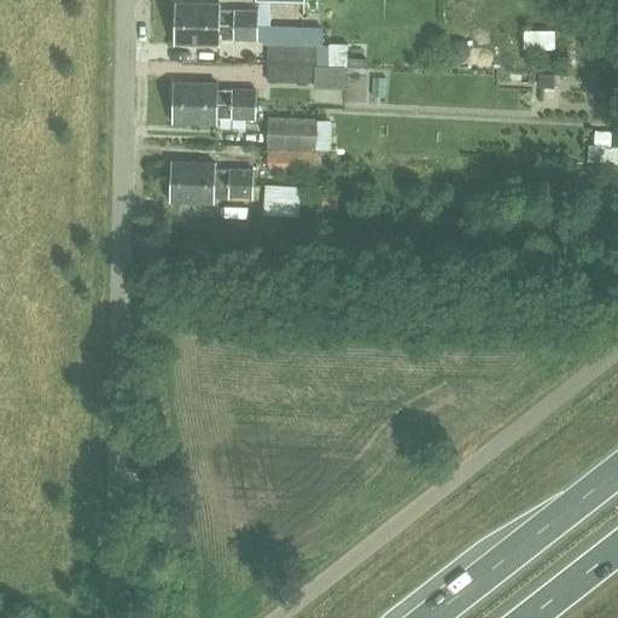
[(220,5),(178,4),(178,24),(260,25),(260,11),(220,10),(220,5)]
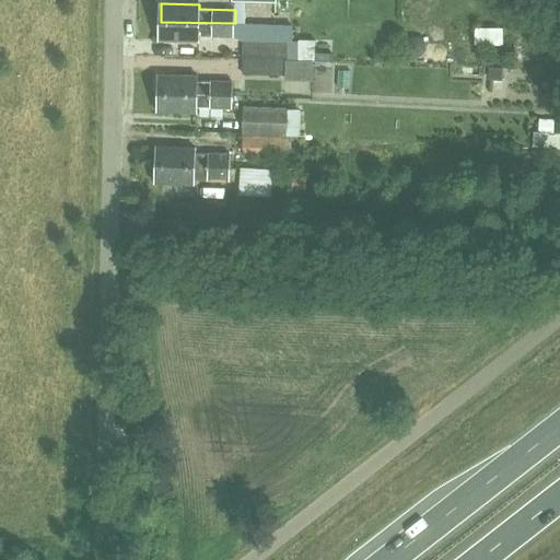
[(235,23),(161,22),(160,41),(199,41),(199,36),(212,36),(212,37),(234,37),(244,42),(261,42),(287,42),(293,43),(294,25),(235,23)]
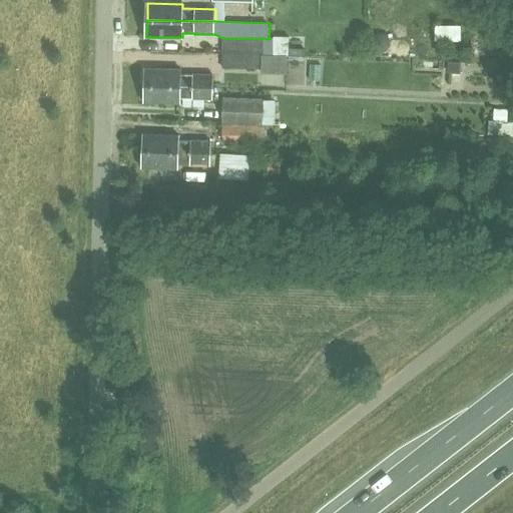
[(276,56),(288,56),(288,33),(276,33),(276,39),(276,56)]
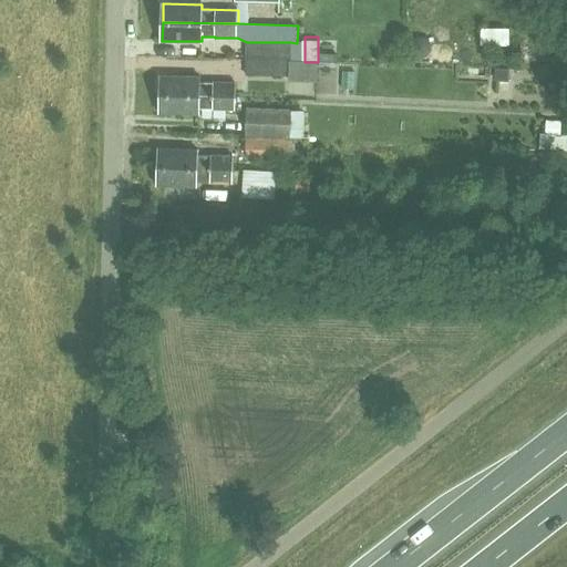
[(424,37),(416,38),(411,44),(412,52),(419,57),(426,55),(431,50),(430,42),(424,37)]
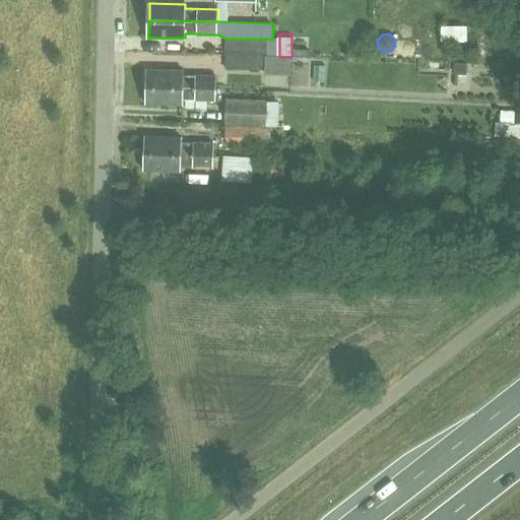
[(243,39),(226,39),(225,55),(225,70),(242,70),(243,39)]
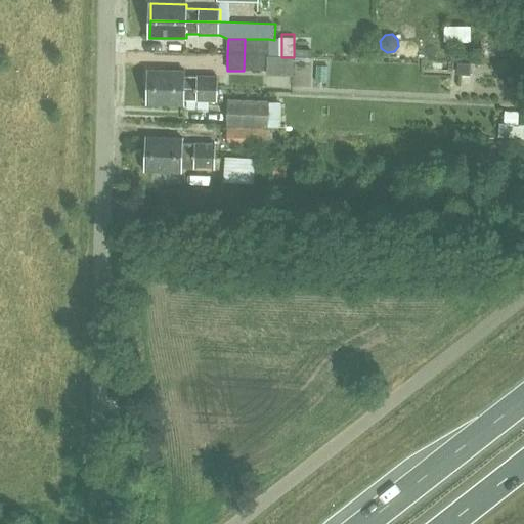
[(320,82),(323,67),(309,63),(306,79),(320,82)]
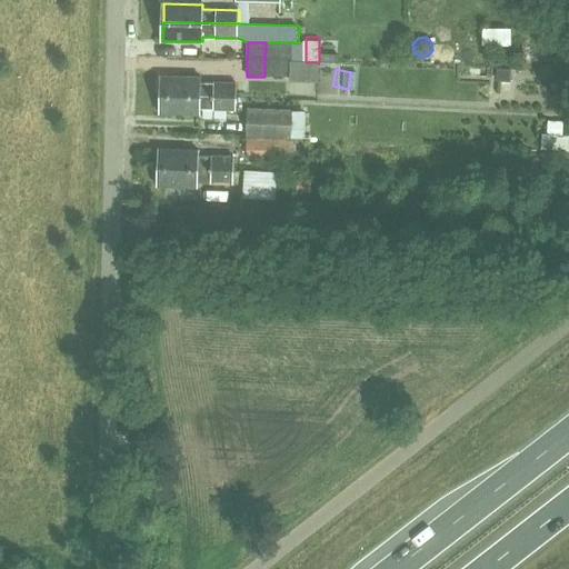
[(512,82),(513,70),(498,69),(497,81),(512,82)]
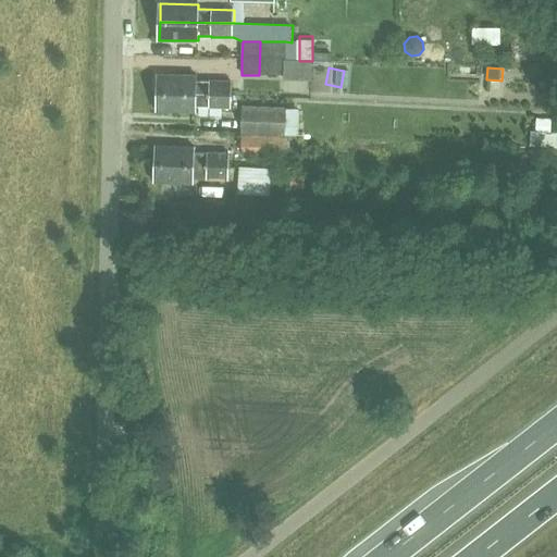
[(197,75),(158,75),(158,94),(232,95),(232,82),(210,81),(197,81),(197,75)]
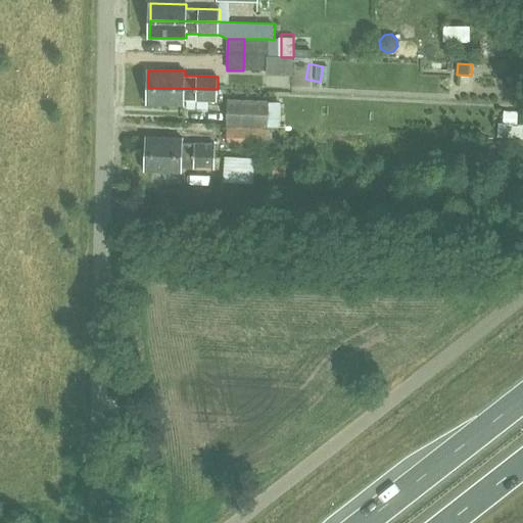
[(218,89),(148,88),(147,104),(185,105),(185,101),(218,102),(218,89)]
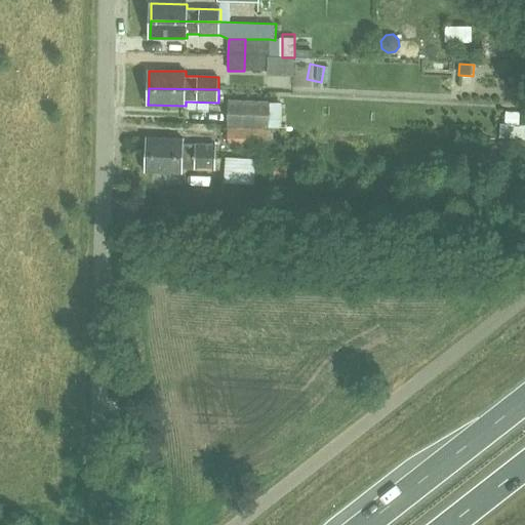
[(229,96),(228,123),(269,125),(270,97),(229,96)]
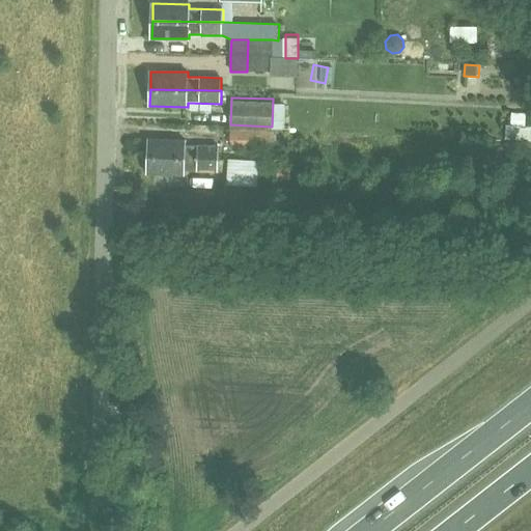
[(511,112),(510,129),(525,129),(526,112),(511,112)]
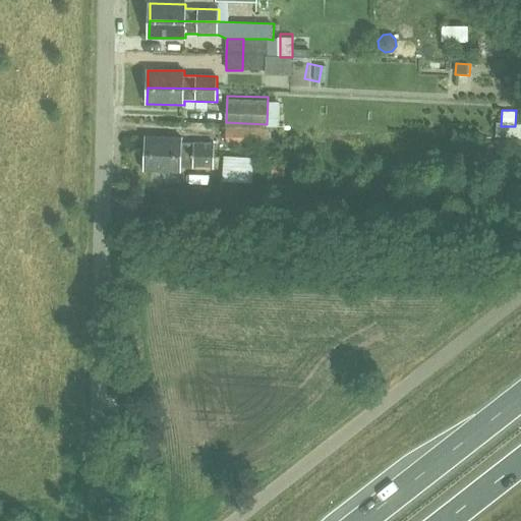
[(266,128),(226,125),(226,150),(266,150),(266,128)]
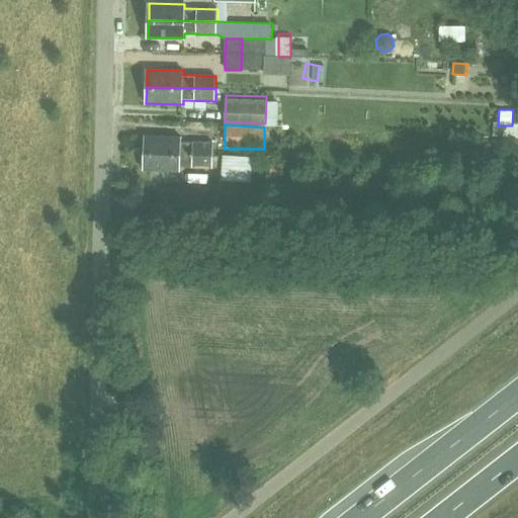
[(145,136),(145,153),(213,156),(213,143),(193,142),(193,143),(181,142),(181,137),(145,136)]
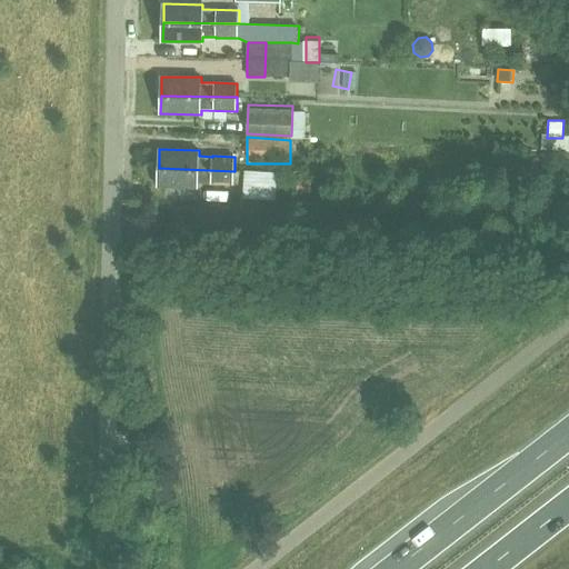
[(233,185),(235,171),(159,168),(158,186),(198,188),(198,183),(211,183),(211,185),(233,185)]
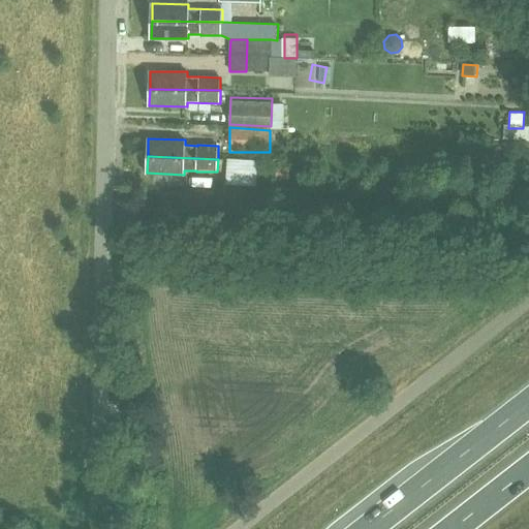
[(257,160),(227,158),(225,184),(256,185),(257,160)]
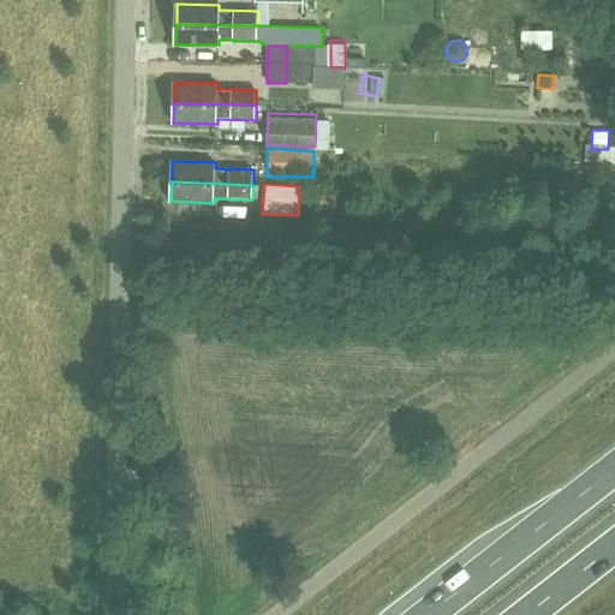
[(335,209),(336,193),(312,191),(311,207),(335,209)]
